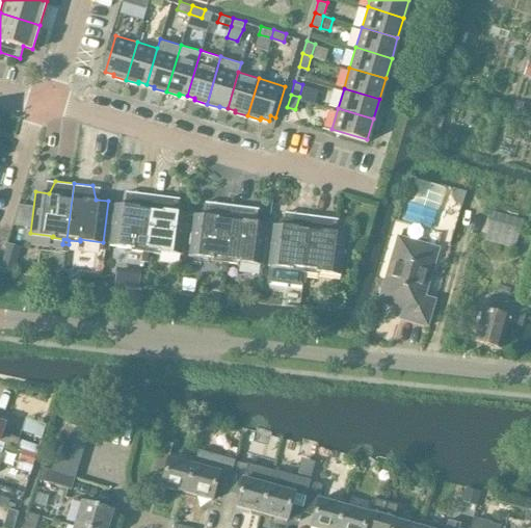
[(461,203),(465,192),(466,190),(452,186),(451,192),(455,201),(461,203)]
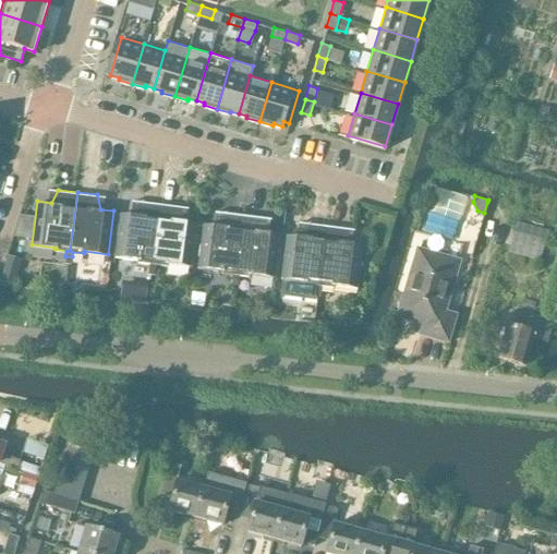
[(138,260),(149,262),(153,262),(160,203),(141,201),(134,214),(120,212),(114,255),(138,257),(138,260)]
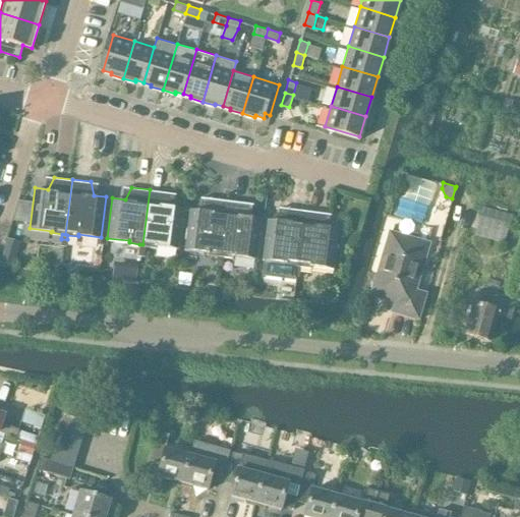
[(142,244),(139,244),(139,248),(145,249),(146,244),(156,246),(157,244),(178,247),(183,207),(171,206),(168,191),(150,189),(142,244)]
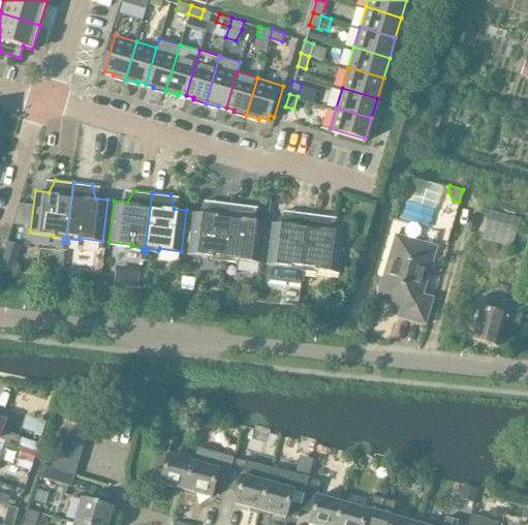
[(210,256),(220,258),(223,258),(230,203),(212,199),(206,213),(193,211),(187,252),(210,254),(210,256)]
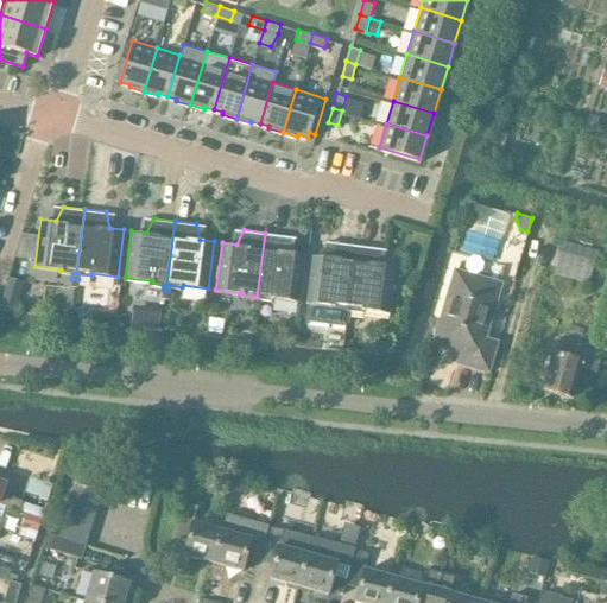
[(257,297),(253,297),(253,302),(259,303),(260,297),(273,299),(273,297),(299,300),(305,253),(290,252),(286,235),(265,233),(257,297)]
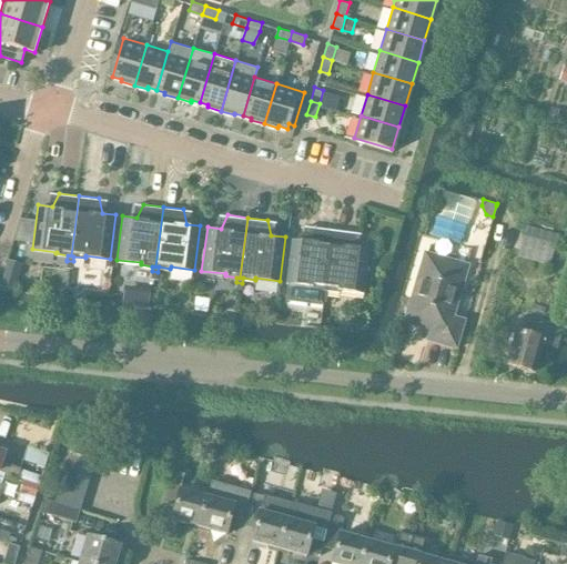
[(549,261),(555,242),(557,232),(526,223),(518,252),(549,261)]
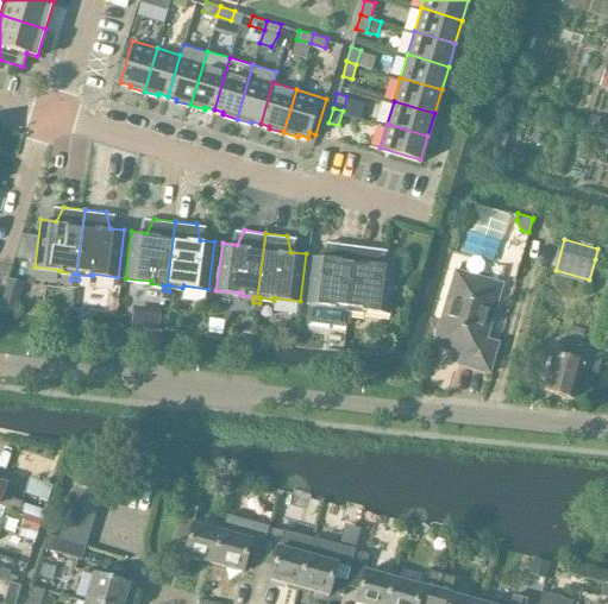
[(345,309),(348,309),(357,245),(336,241),(327,257),(313,255),(307,301),(333,304),(332,307),(345,309)]
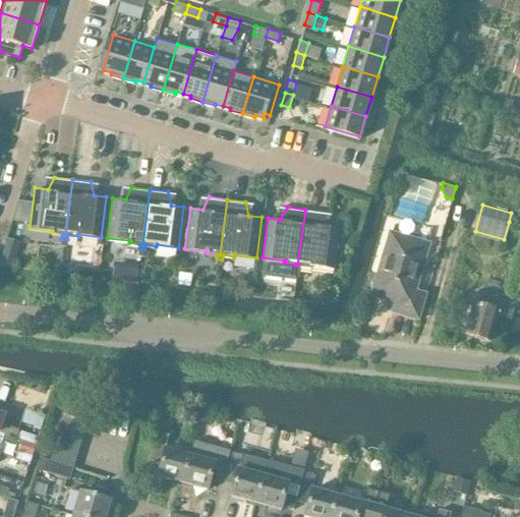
[(297,265),(295,265),(294,269),(300,270),(300,265),(311,267),(311,265),(334,267),(339,227),(327,225),(324,212),(305,210),(297,265)]
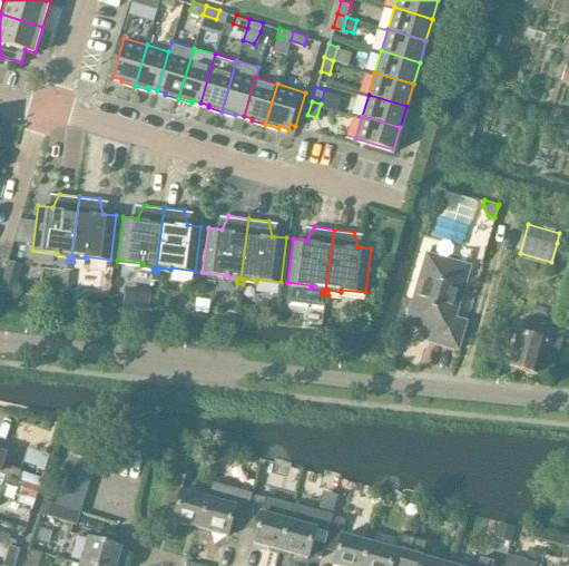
[(422,254),(402,321),(428,328),(423,340),(452,349),(460,321),(448,316),(462,266),(422,254)]
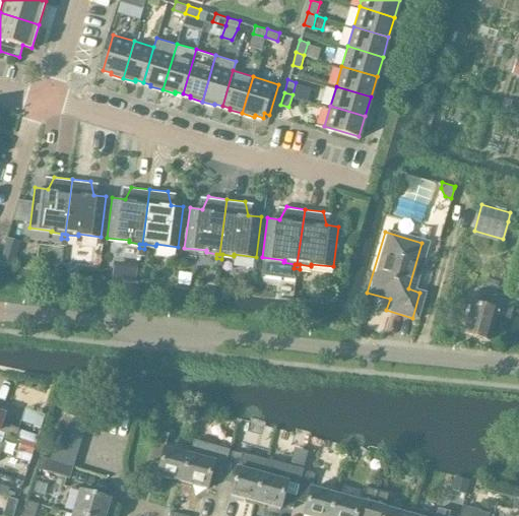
[(138,278),(147,279),(149,265),(140,264),(139,268),(130,267),(130,275),(138,276),(138,278)]
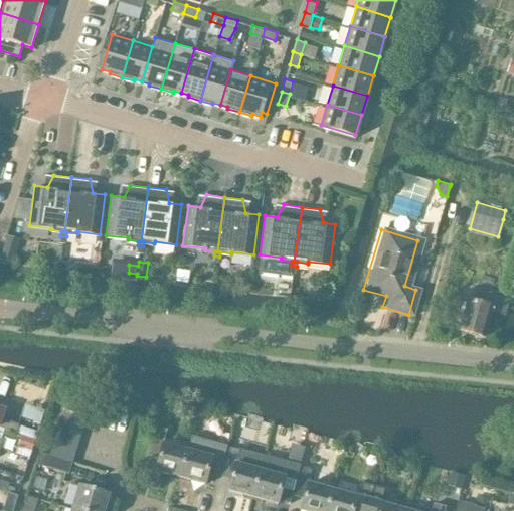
[(506,313),(511,297),(472,286),(460,327),(484,334),(491,308),(506,313)]
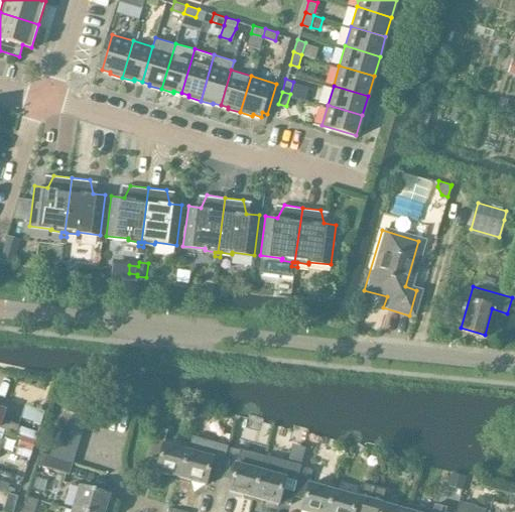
[(14,402),(36,407),(38,399),(16,394),(14,402)]
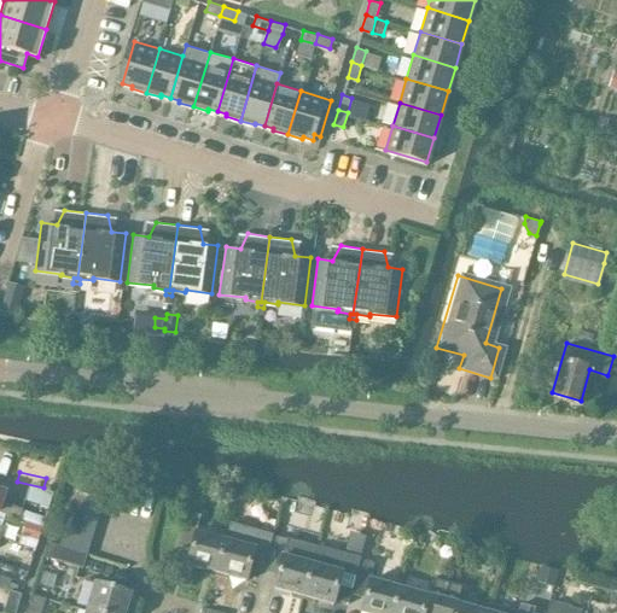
[(0,509),(10,513),(21,518),(23,507),(13,503),(3,500),(6,490),(0,488),(0,509)]
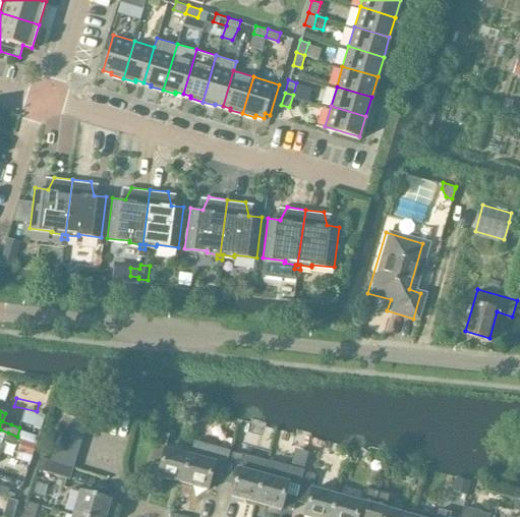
[(64,412),(60,424),(83,431),(88,419),(64,412)]
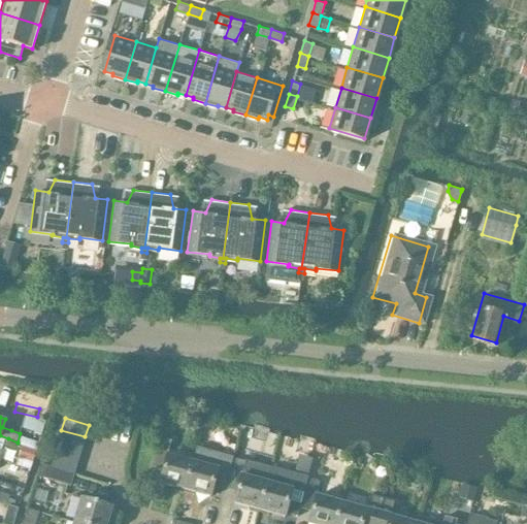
[(27,429),(23,444),(31,446),(35,431),(27,429)]
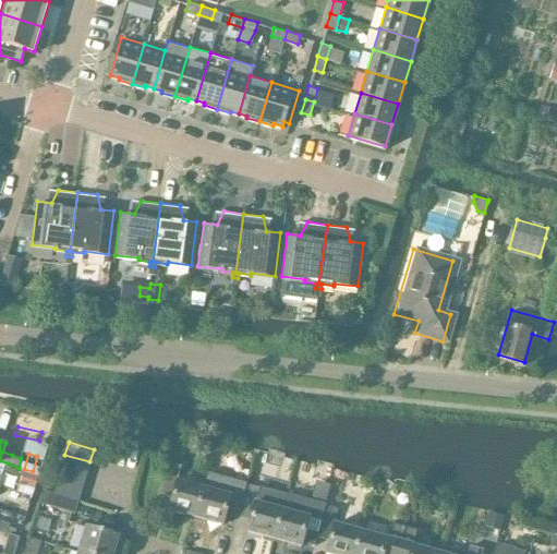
[(64,455),(61,467),(86,474),(89,461),(64,455)]
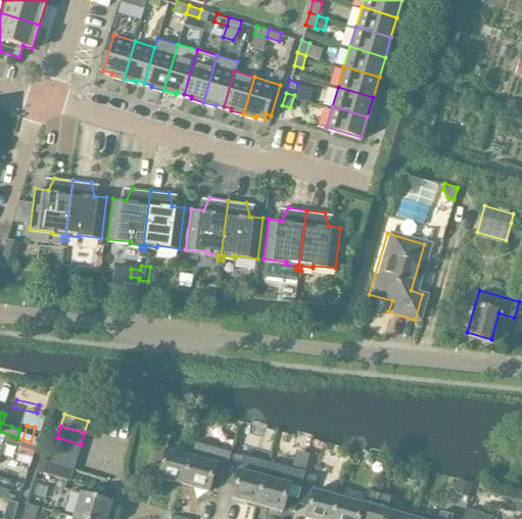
[(157,475),(183,482),(191,455),(165,447),(170,434),(157,431),(149,459),(161,463),(157,475)]
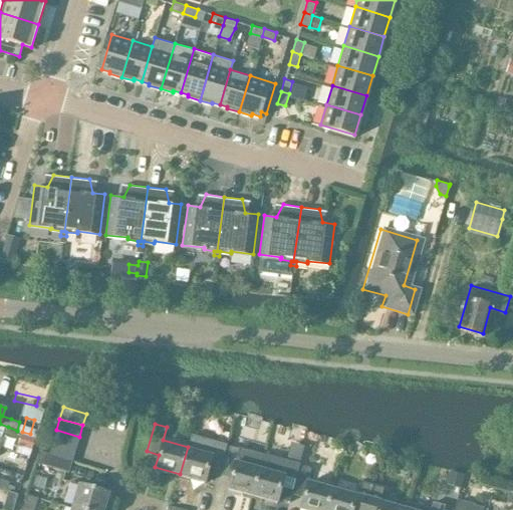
[(56,430),(52,441),(75,448),(79,437),(56,430)]
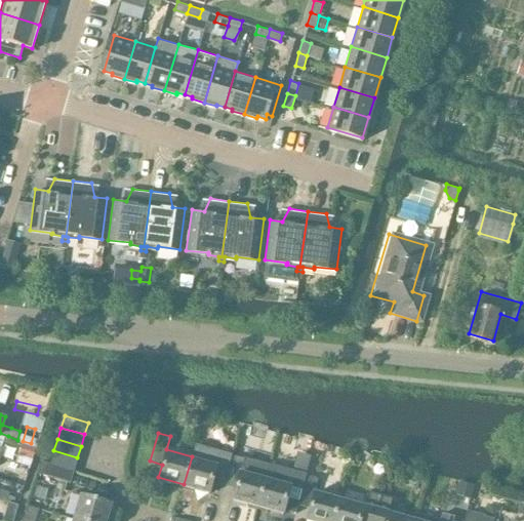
[(18,452),(21,453),(29,455),(32,444),(31,443),(23,441),(22,441),(18,452)]
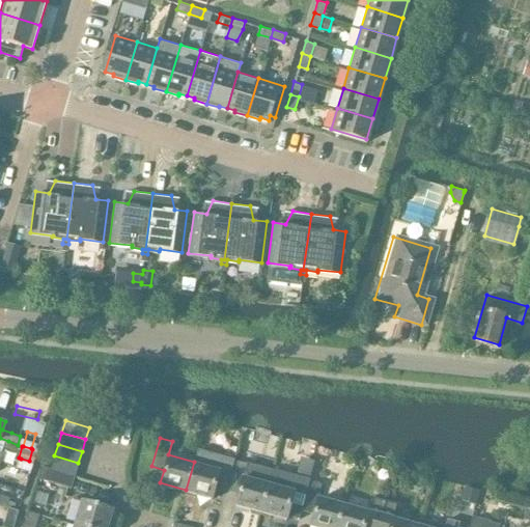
[(194,462),(186,490),(211,497),(215,483),(226,488),(234,458),(223,454),(219,468),(194,462)]
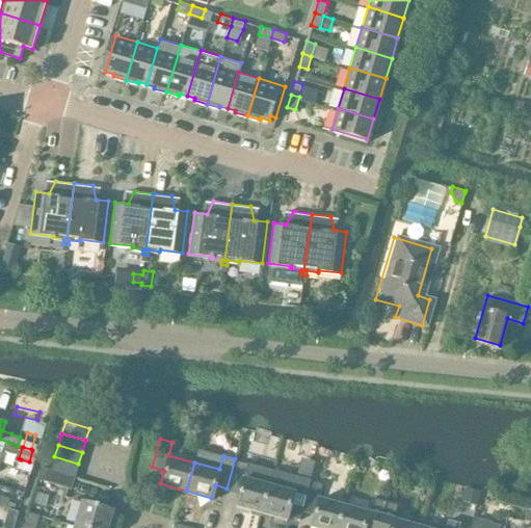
[(54,456),(51,468),(75,475),(78,464),(54,456)]
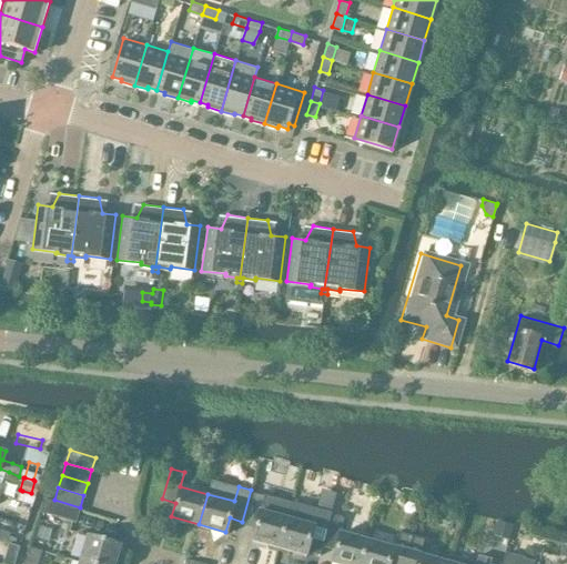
[(251,490),(242,522),(254,525),(251,539),(277,546),(286,515),(260,509),(263,494),(251,490)]
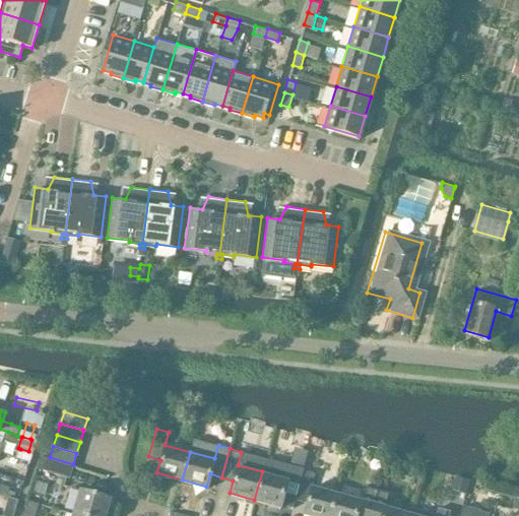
[(6,462),(15,465),(18,457),(8,454),(6,462)]
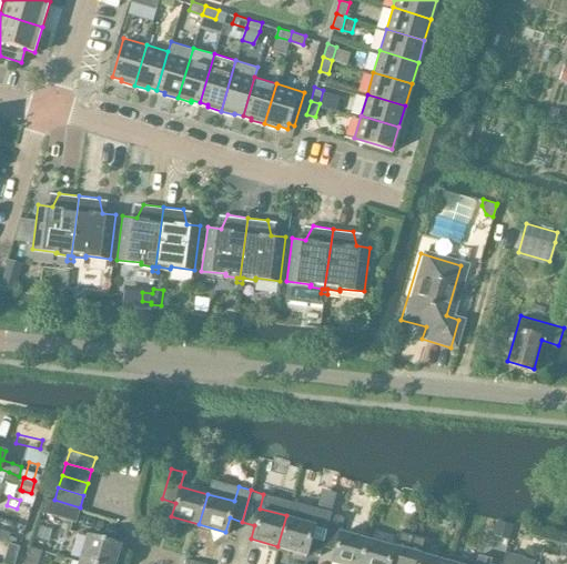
[(77,520),(80,507),(54,500),(50,512),(77,520)]
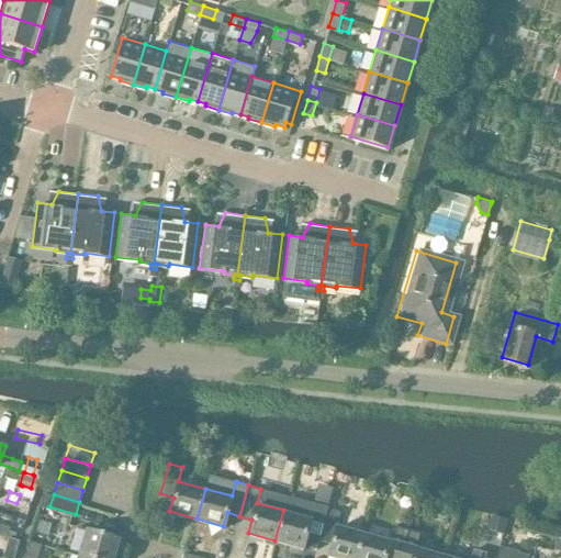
[(283,510),(275,540),(302,548),(306,534),(318,538),(327,508),(314,503),(311,517),(283,510)]
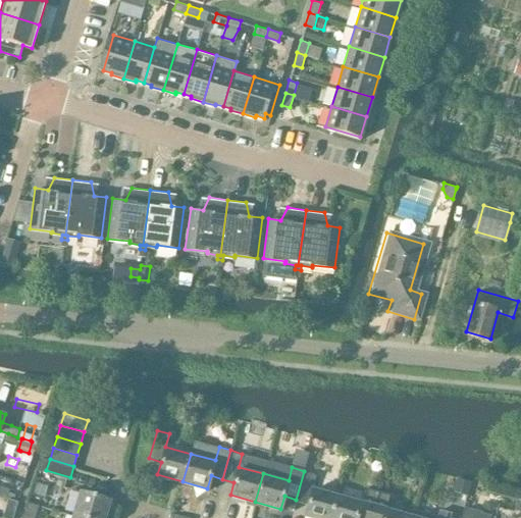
[(304,471),(296,500),(308,503),(304,515),(313,517),(329,517),(337,494),(312,487),(315,474),(304,471)]
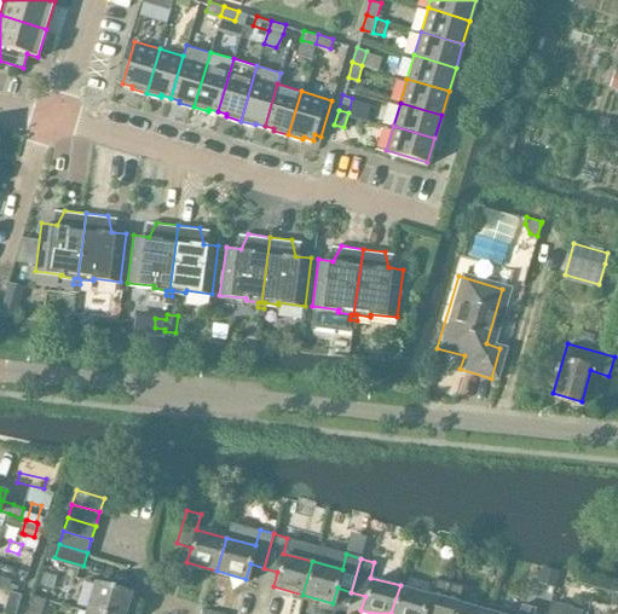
[(0,597),(5,600),(12,577),(0,573),(0,597)]
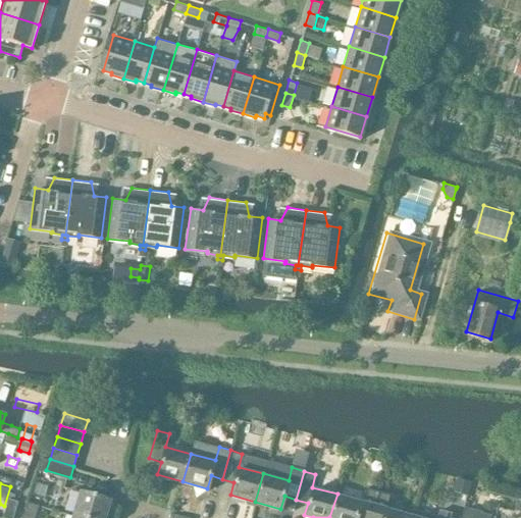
[(337,494),(329,517),(369,517),(377,490),(365,487),(361,501),(337,494)]
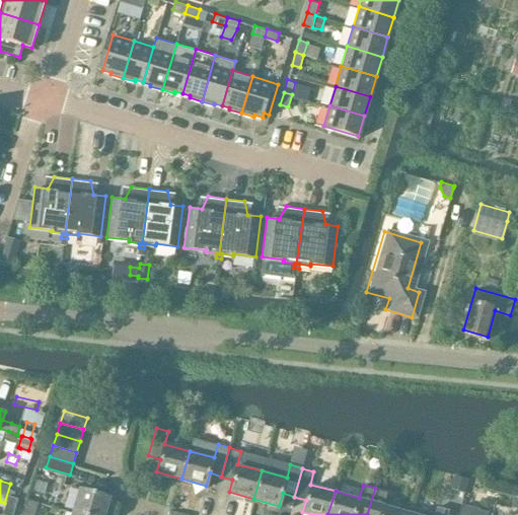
[(79,487),(72,511),(85,514),(104,514),(111,497),(79,487)]
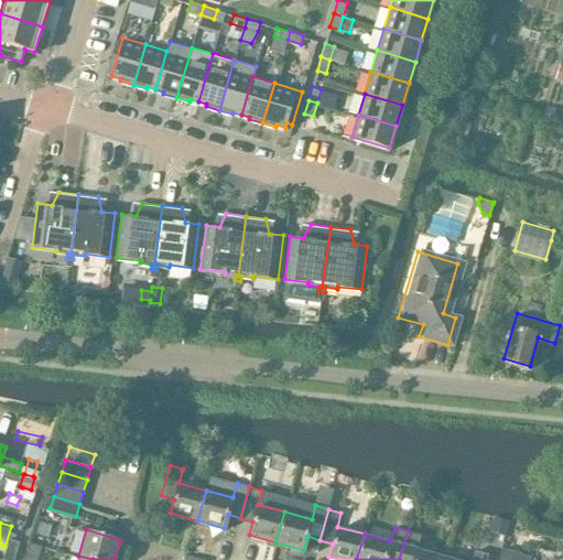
[(408,530),(399,559),(442,559),(443,556),(417,549),(420,535),(408,530)]
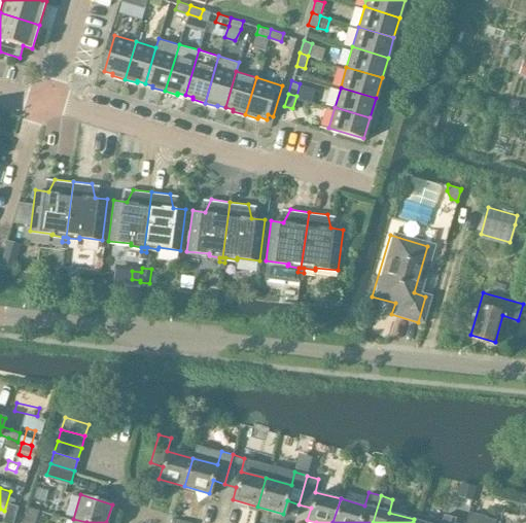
[(27,506),(22,522),(26,522),(36,522),(40,509),(27,506)]
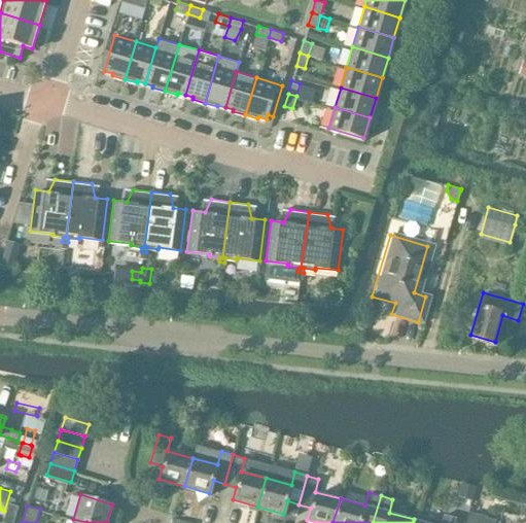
[(427,522),(414,519),(413,522),(453,522),(456,517),(443,513),(440,522),(427,522)]
